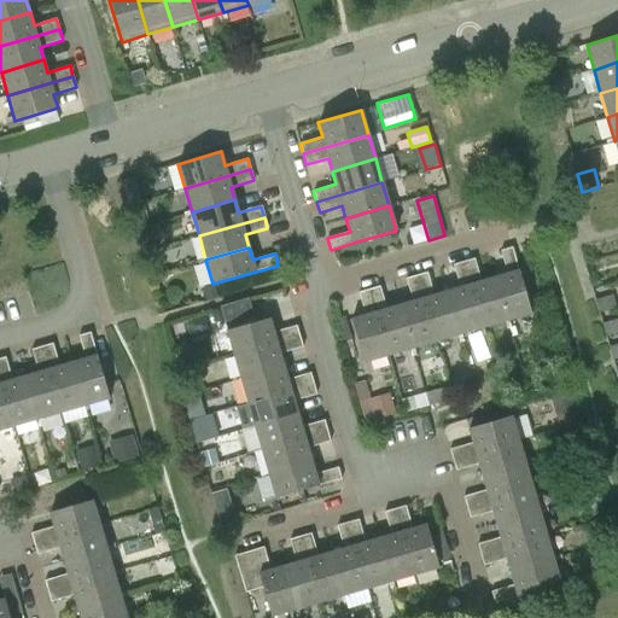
[(500,251),(507,274),(494,278),(506,321),(531,313),(512,248),(500,251)]
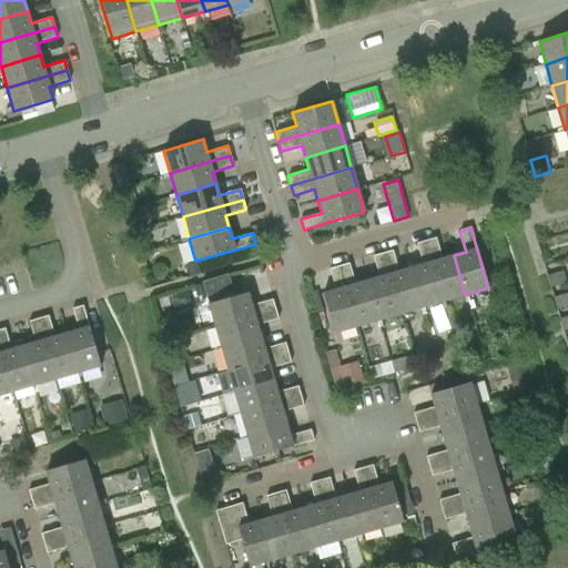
[(435,237),(426,241),(444,301),(465,295),(454,255),(442,259),(435,237)]
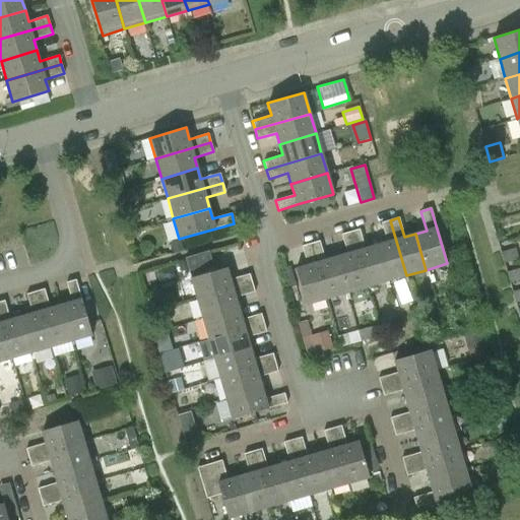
[(381,222),(386,243),(376,246),(386,281),(406,275),(390,220),(381,222)]
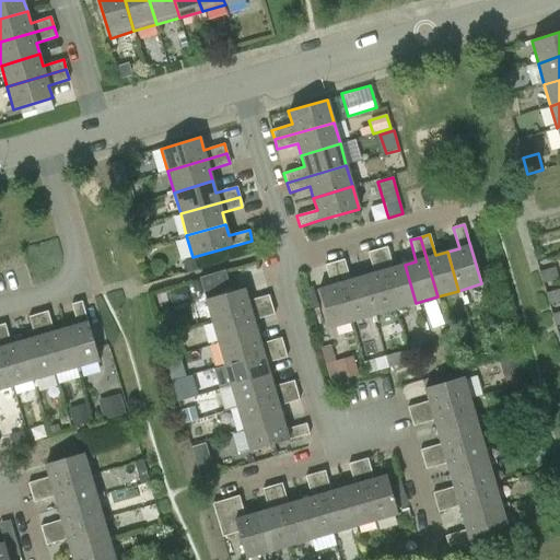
[(386,247),(377,249),(395,310),(416,303),(405,265),(393,268),(386,247)]
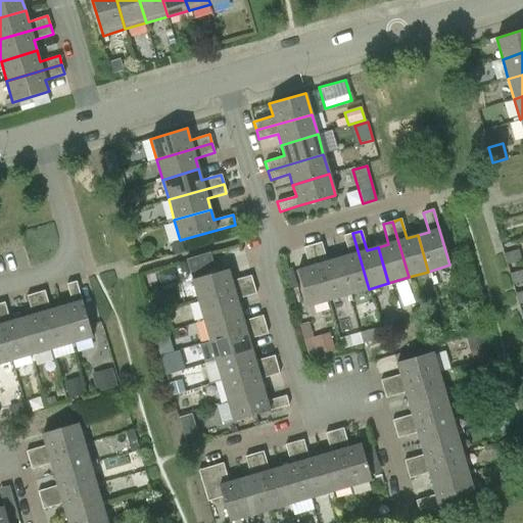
[(343,236),(348,255),(338,258),(348,295),(369,289),(352,233),(343,236)]
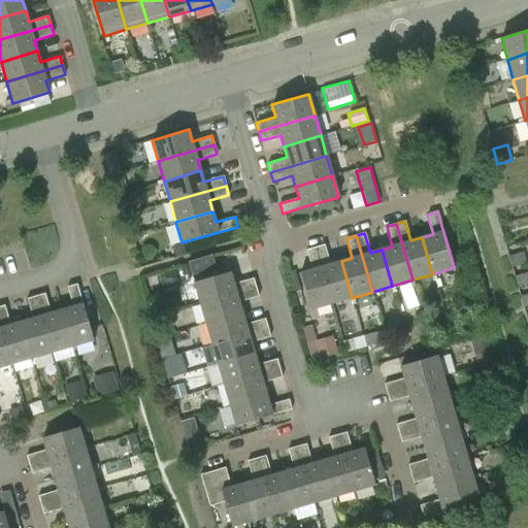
[(172,248),(175,257),(186,255),(184,246),(183,244),(172,248)]
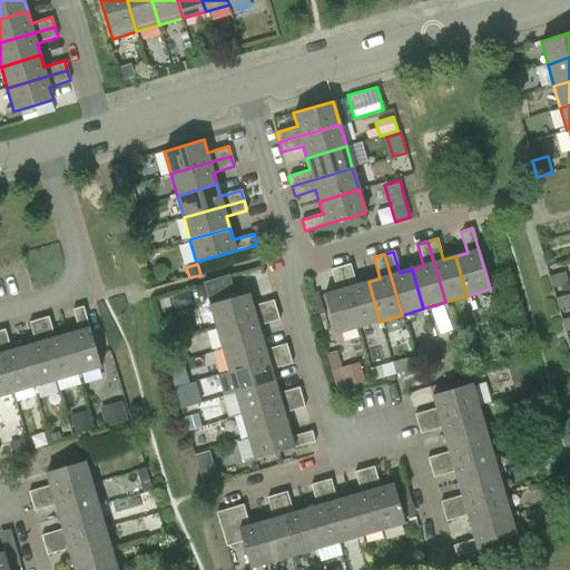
[(350,264),(340,267),(357,327),(380,322),(369,282),(356,285),(350,264)]
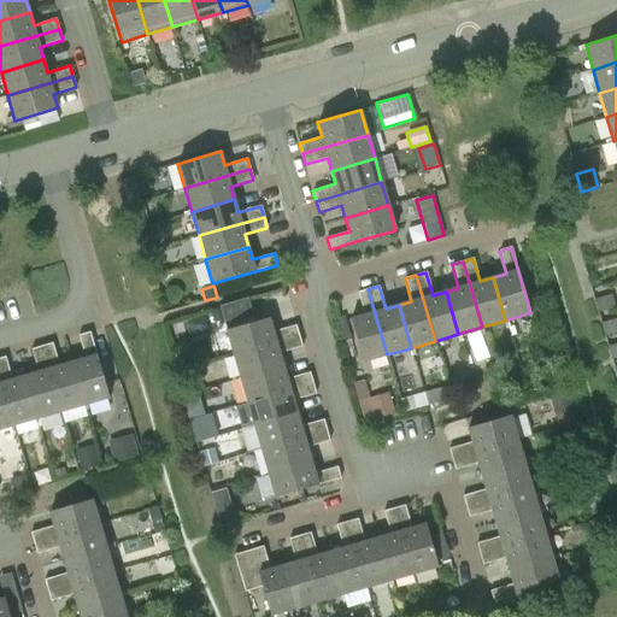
[(357,293),(364,316),(350,319),(363,362),(387,354),(368,289),(357,293)]
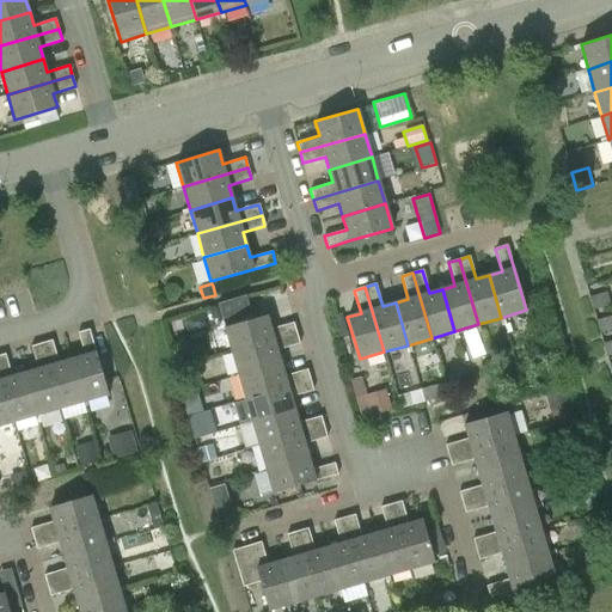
[(610,305),(606,293),(589,298),(593,311),(610,305)]
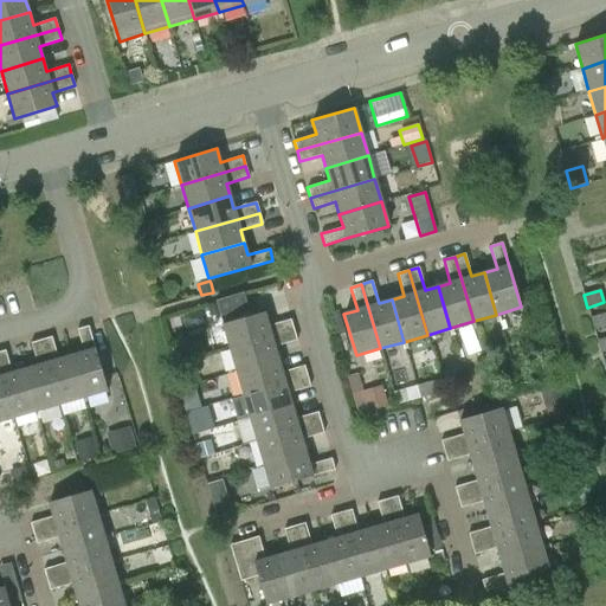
[(247,309),(243,292),(216,301),(220,316),(247,309)]
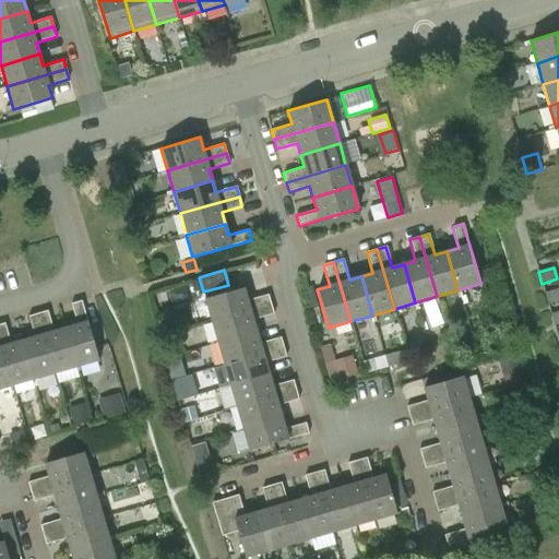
[(268,295),(247,301),(244,288),(205,299),(212,322),(271,305),(268,295)]
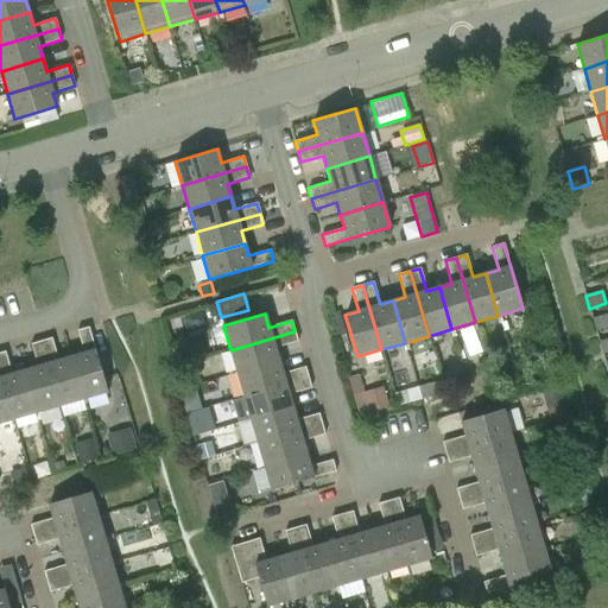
[(596,331),(607,327),(607,314),(593,320),(596,331)]
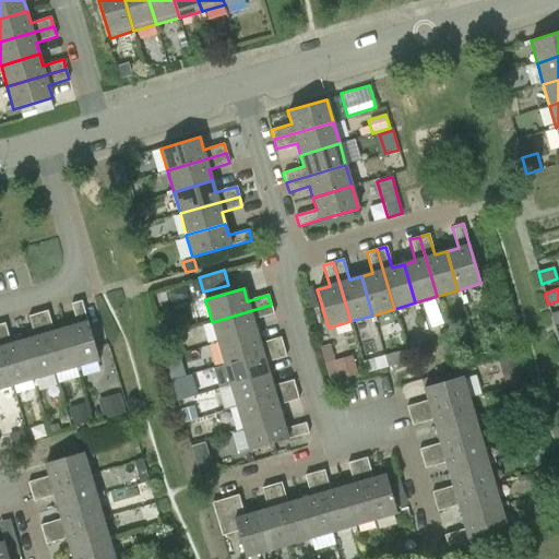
[(71,304),(76,324),(64,328),(76,367),(99,360),(82,300),(71,304)]
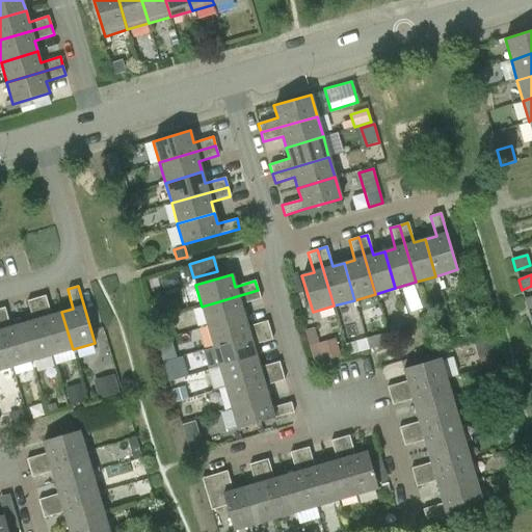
[(202,307),(207,326),(244,316),(240,304),(260,298),(258,290),(202,307)]
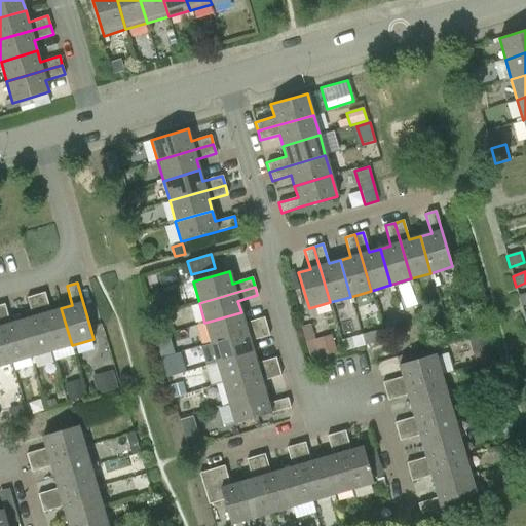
[(44,293),(35,295),(51,350),(72,345),(61,308),(50,311),(44,293)]
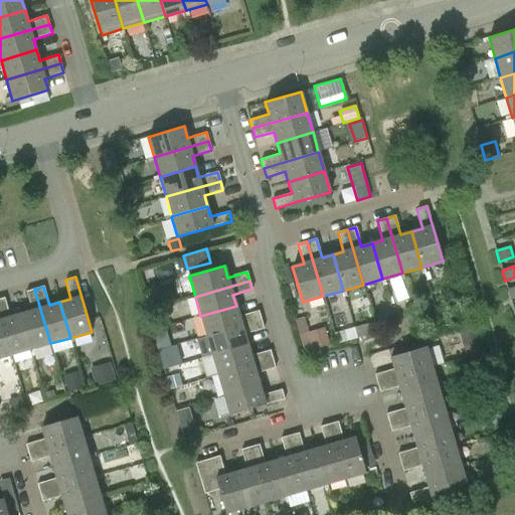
[(25,292),(31,311),(20,314),(31,349),(50,343),(34,289),(25,292)]
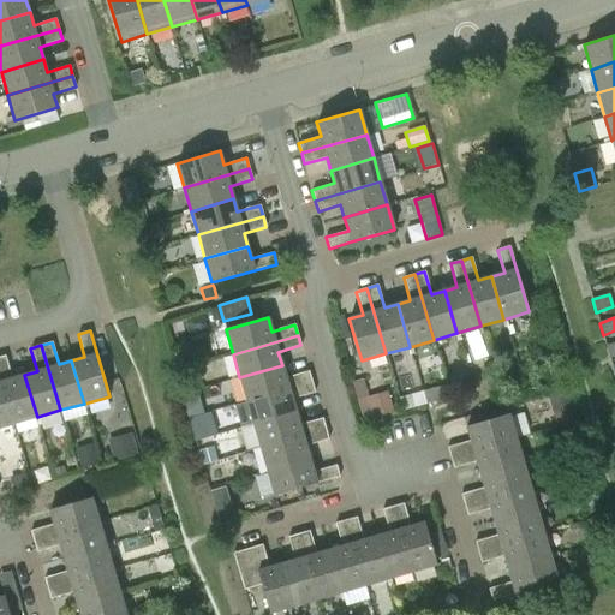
[(179,352),(172,354),(175,369),(193,365),(191,358),(179,352)]
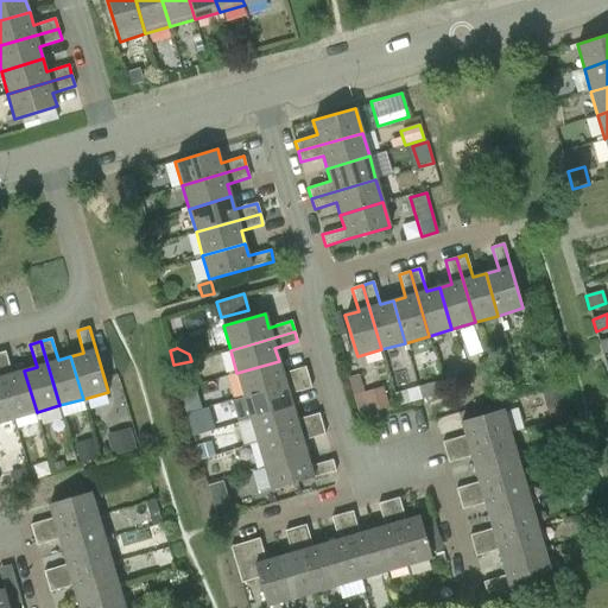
[(5,352),(0,353),(0,373),(13,419),(37,412),(24,371),(12,374),(5,352)]
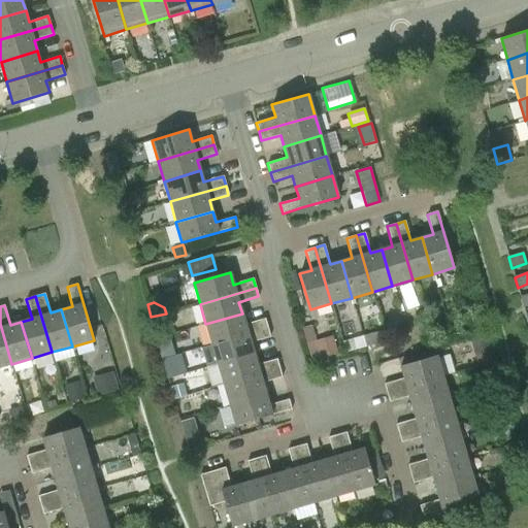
[(265,320),(245,325),(242,314),(205,324),(211,344),(267,328),(265,320)]
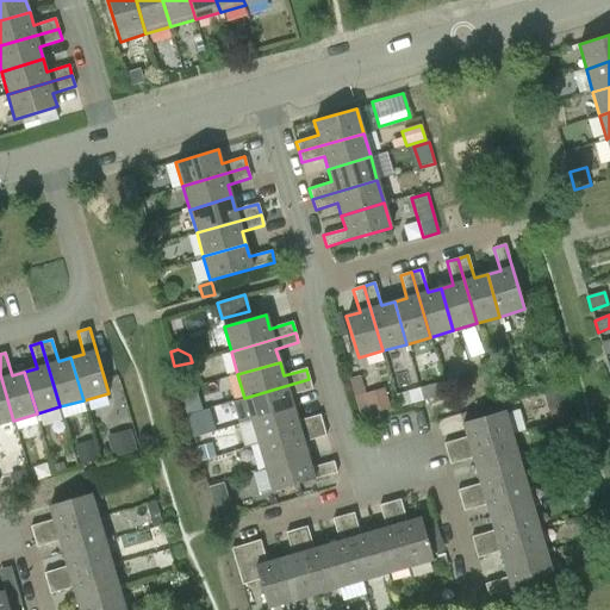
[(456,368),(444,372),(448,385),(460,381),(456,368)]
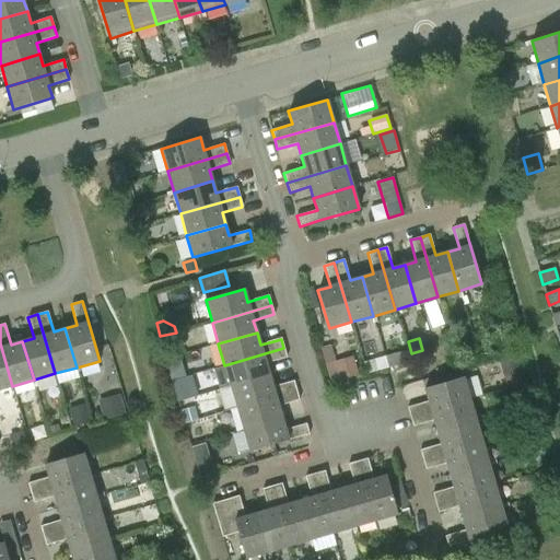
[(0,389),(12,386),(0,343),(0,389)]
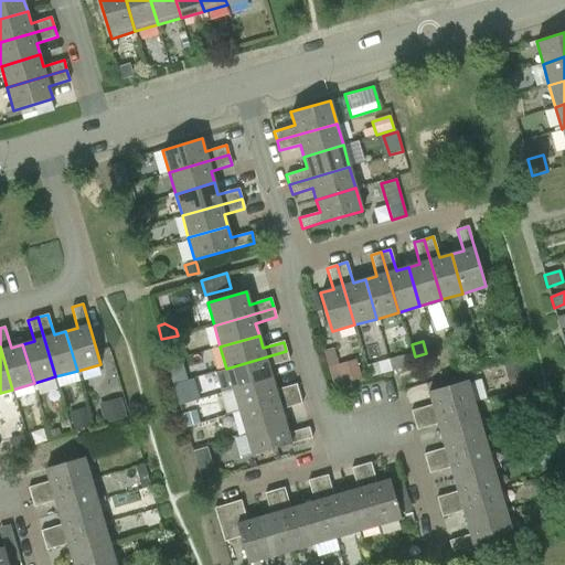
[(286,351),(226,369),(232,386),(224,388),(225,393),(272,379),(268,368),(289,361),(286,351)]
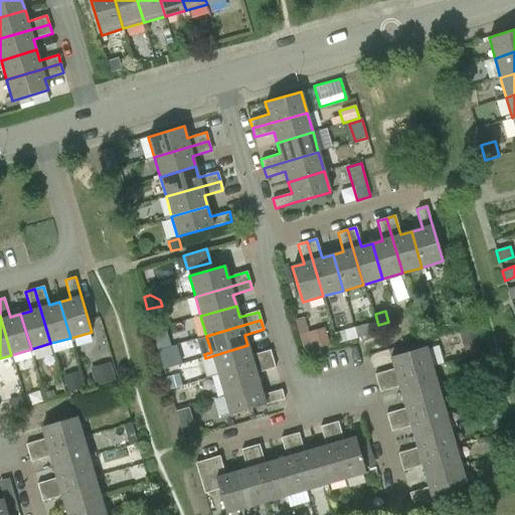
[(475,326),(459,331),(463,344),(479,339),(475,326)]
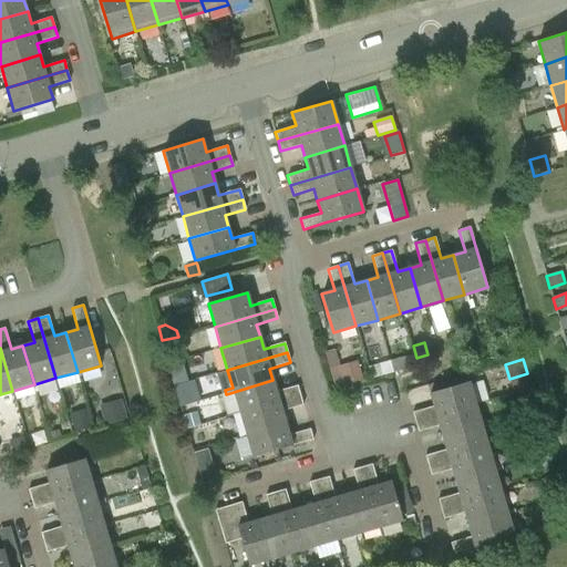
[(343,382),(361,378),(357,361),(339,367),(343,382)]
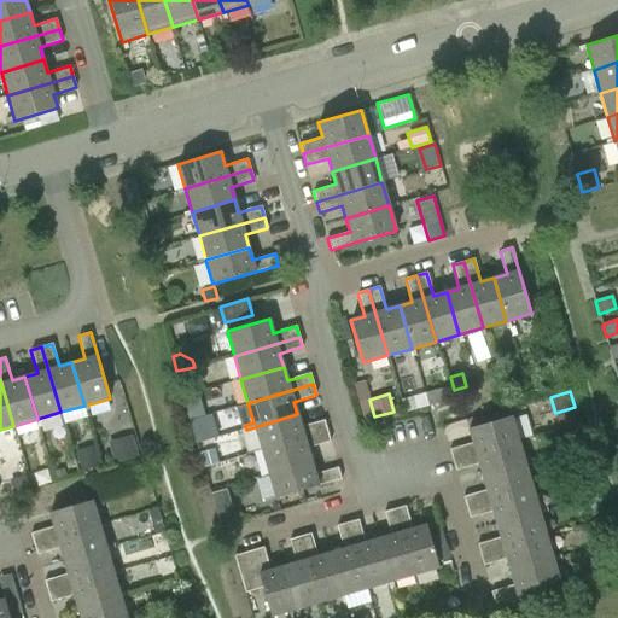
[(324,421),(301,427),(297,414),(246,430),(248,433),(256,431),(262,450),(327,431),(324,421)]
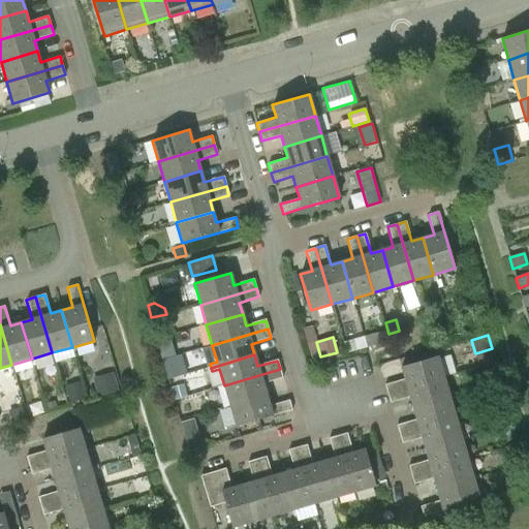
[(188,372),(183,355),(163,362),(163,363),(166,373),(168,379),(188,372)]
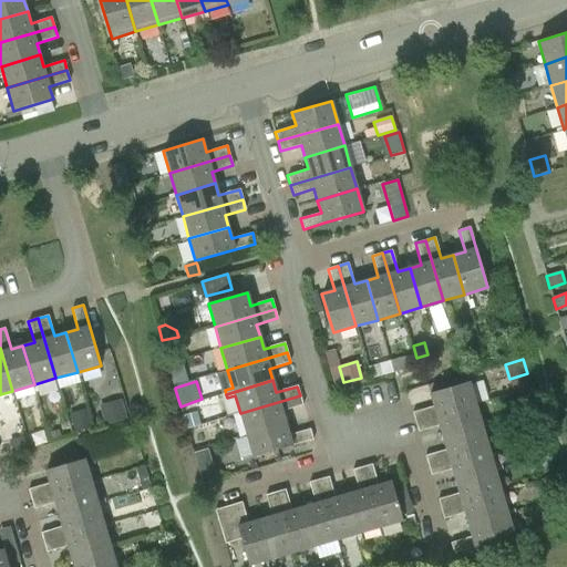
[(429,394),(433,406),(411,413),(414,423),(474,405),(467,382),(429,394)]
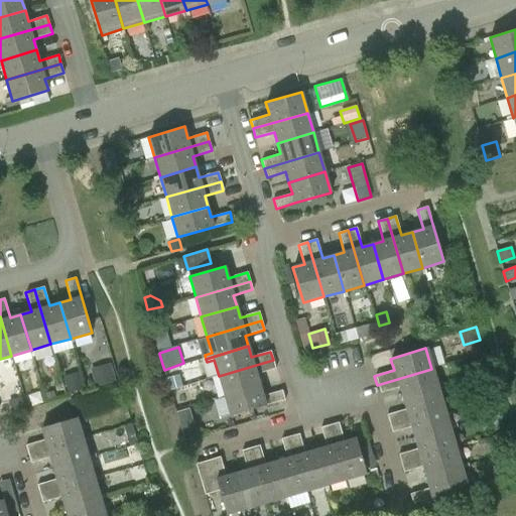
[(273,360),(219,376),(224,396),(259,386),(256,375),(275,369),(273,360)]
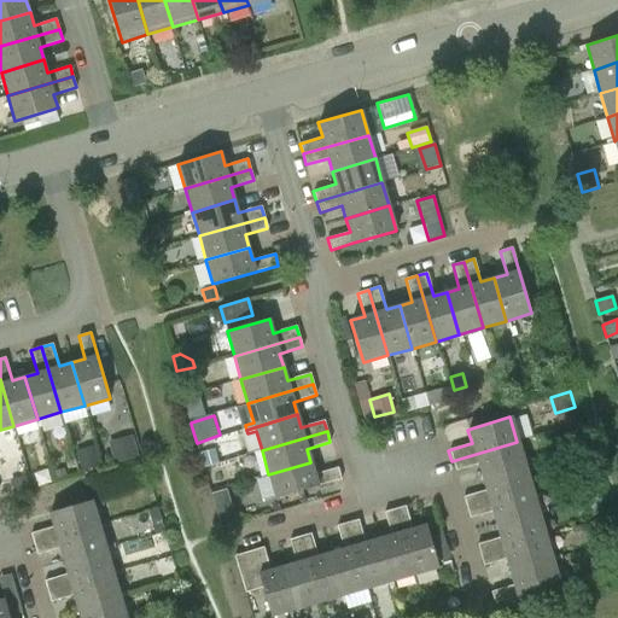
[(138,456),(132,436),(108,442),(114,464),(138,456)]
